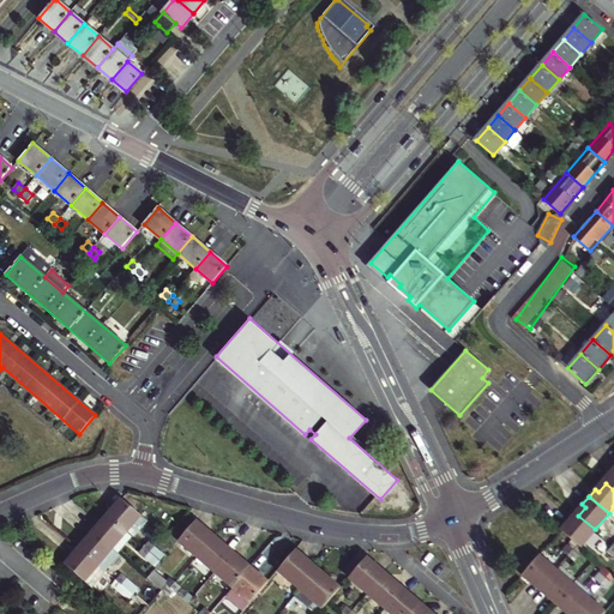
[(110,518),(127,533),(139,518),(140,517),(121,500),(115,507),(118,510),(110,518)]
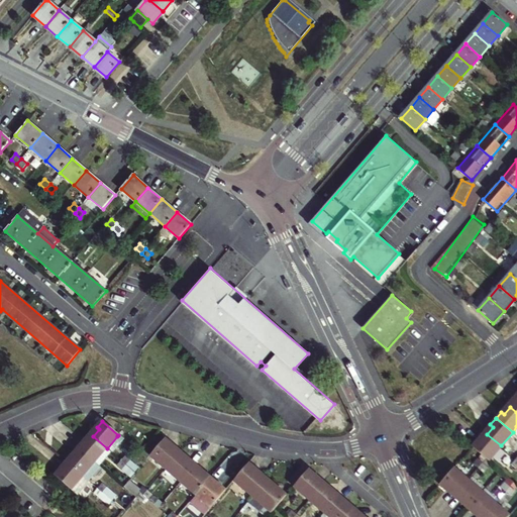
[(501,445),(487,434),(481,441),(477,439),(472,445),(486,458),(489,459),(501,445)]
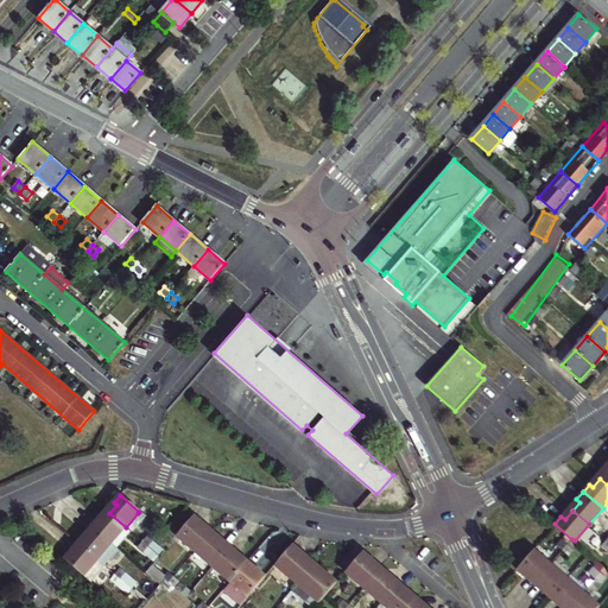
[(112,544),(126,527),(109,513),(101,523),(99,520),(92,527),(112,544)]
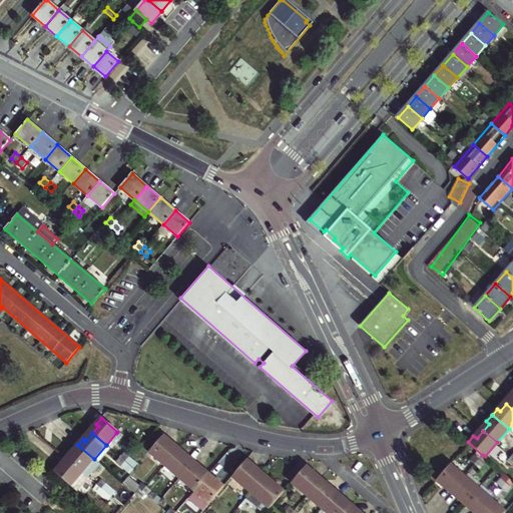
[(116,433),(106,445),(110,449),(121,437),(116,433)]
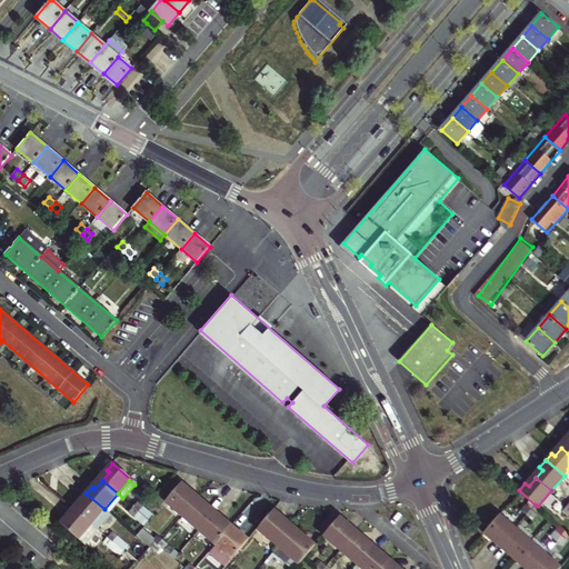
[(165,502),(182,517),(196,501),(187,493),(189,490),(181,483),(165,502)]
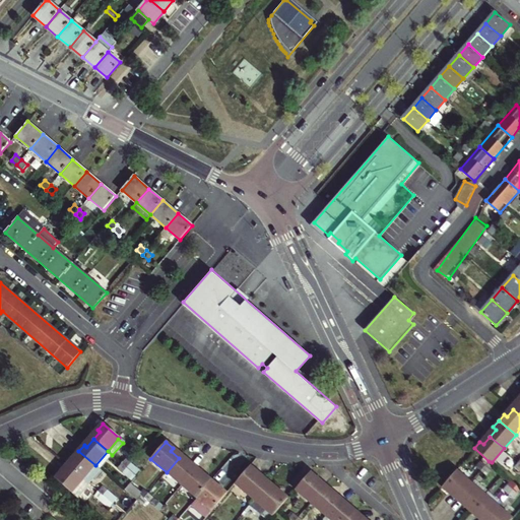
[(95,465),(78,451),(73,457),(76,460),(70,467),(83,479),(95,465)]
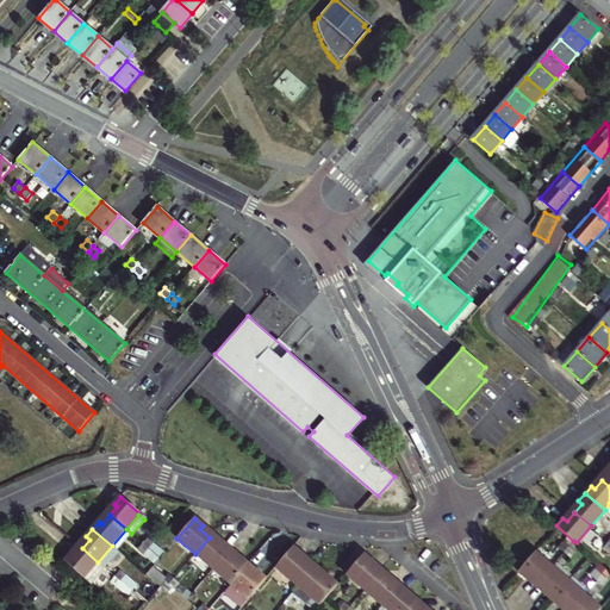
[(117,551),(131,534),(126,529),(112,546),(117,551)]
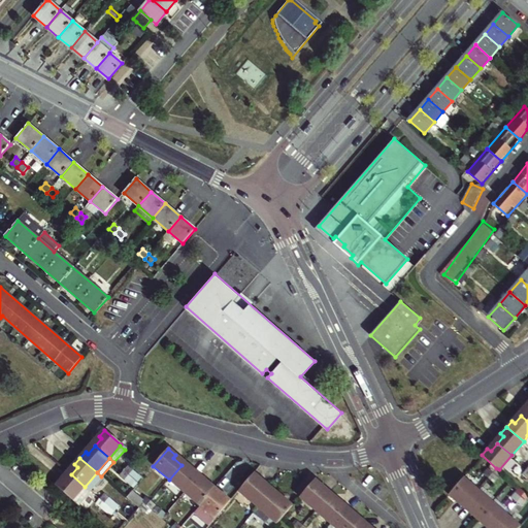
[(169,480),(184,493),(199,475),(192,469),(190,472),(182,465),(169,480)]
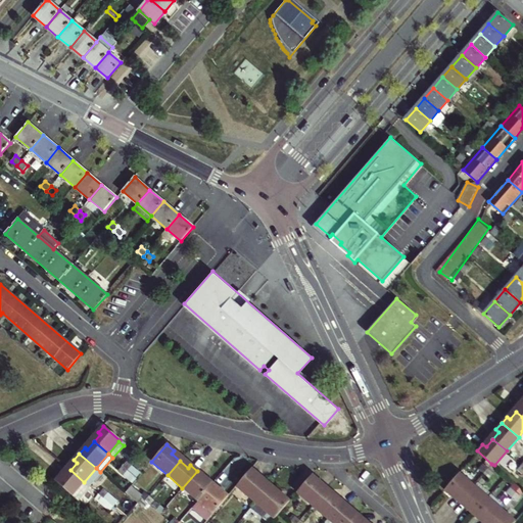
[(127,462),(123,467),(137,478),(144,470),(140,467),(137,470),(127,462)]
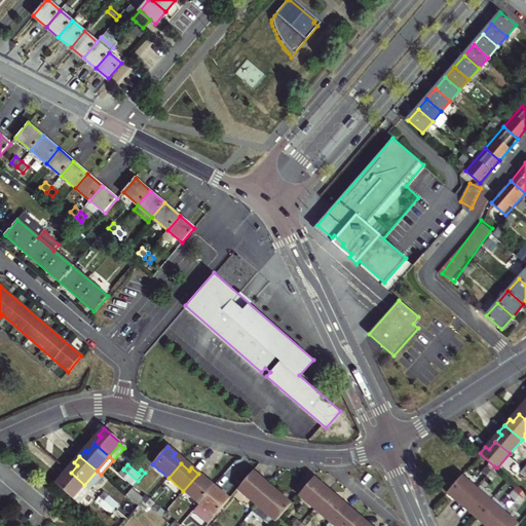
[(119,475),(134,487),(138,481),(123,470),(119,475)]
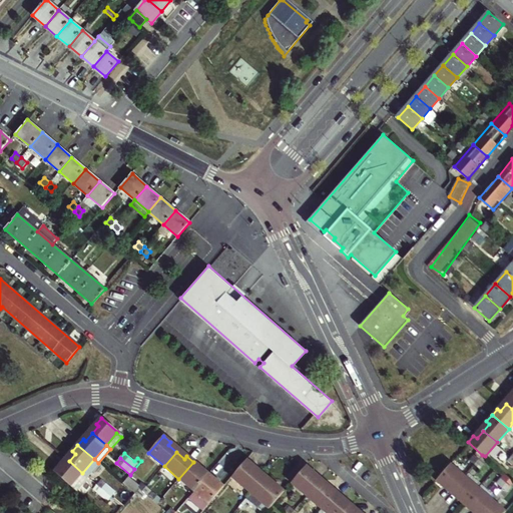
[(82,473),(88,478),(100,464),(98,463),(94,459),(82,473)]
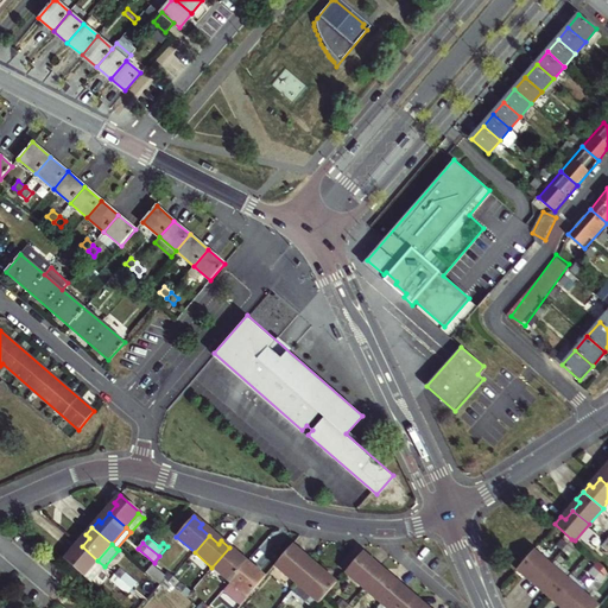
[(562,549),(568,553),(572,549),(567,544),(562,549)]
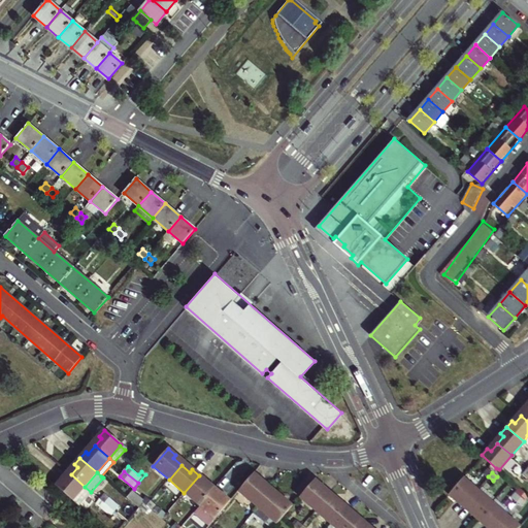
[(257,508),(270,492),(259,482),(261,480),(254,473),(238,492),(257,508)]
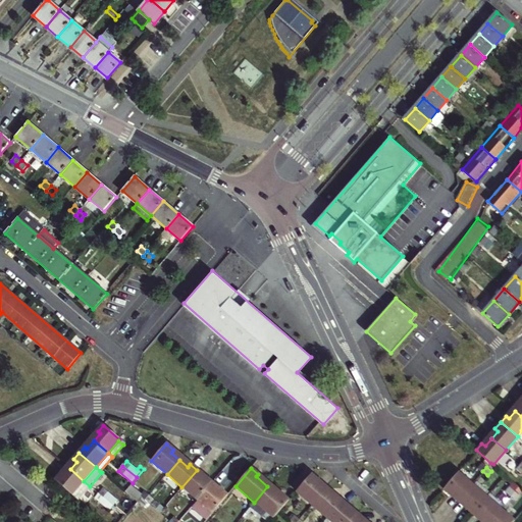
[(71,496),(84,481),(70,469),(63,477),(60,475),(55,481),(71,496)]
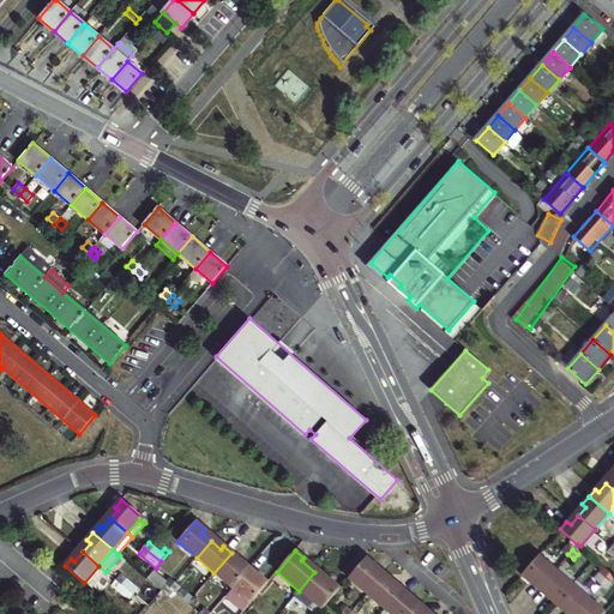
[(232,553),(214,573),(232,588),(247,571),(236,563),(239,559),(232,553)]
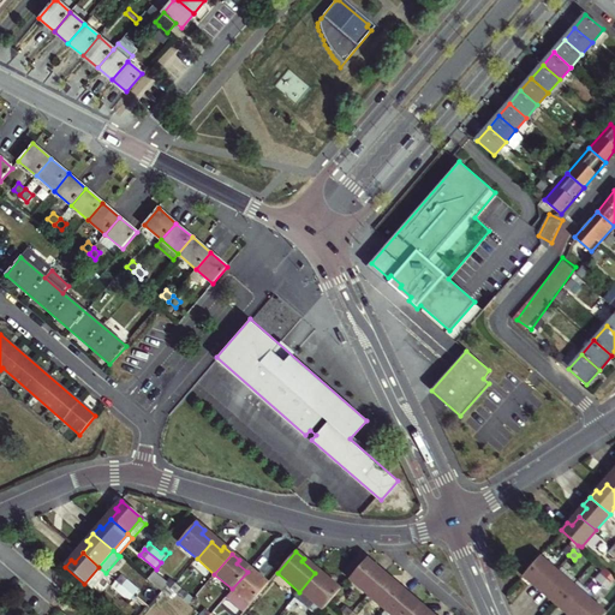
[(542,586),(556,569),(541,555),(523,574),(532,584),(536,580),(542,586)]
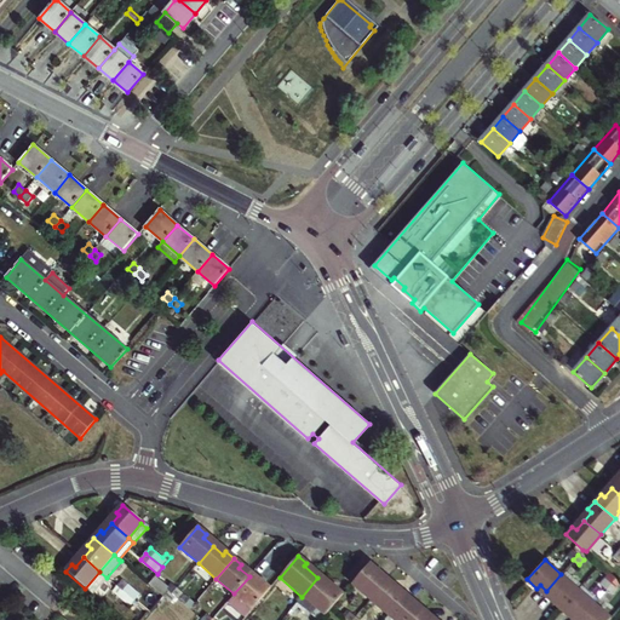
[(369,563),(351,584),(369,600),(384,583),(374,573),(377,570),(369,563)]
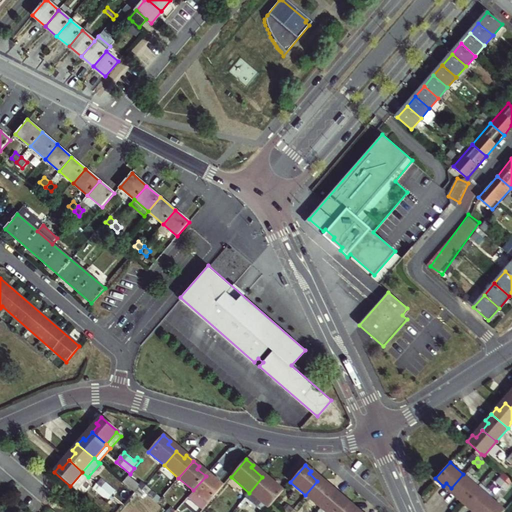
[(477,486),(463,474),(451,488),(459,494),(456,497),(463,502),(477,486)]
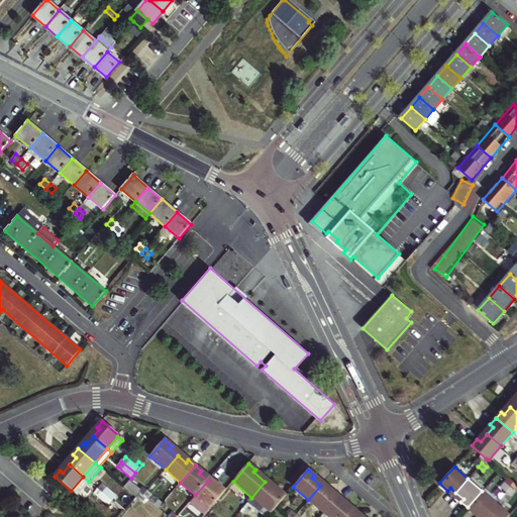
[(208,481),(195,495),(210,508),(225,491),(218,486),(216,488),(208,481)]
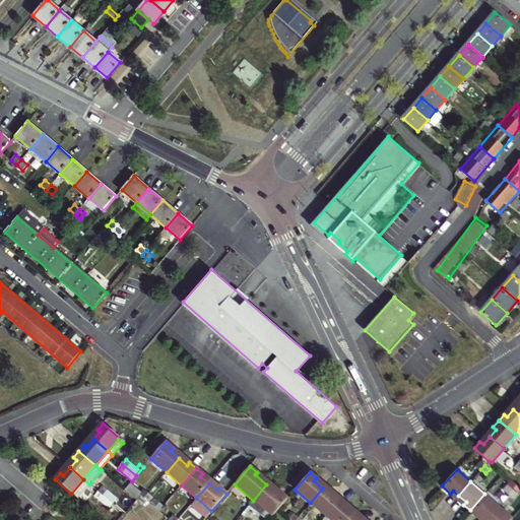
[(272,516),(278,509),(287,499),(281,494),(279,496),(266,484),(253,501),(249,505),(266,519),(271,515),(272,516)]
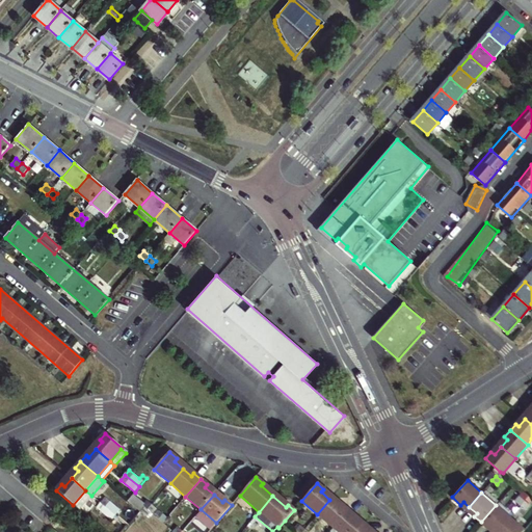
[(101,503),(106,507),(110,502),(105,498),(101,503)]
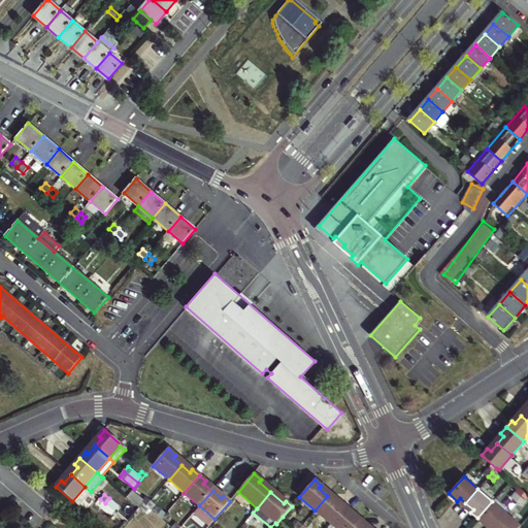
[(315,510),(330,524),(345,506),(338,500),(335,503),(327,496),(315,510)]
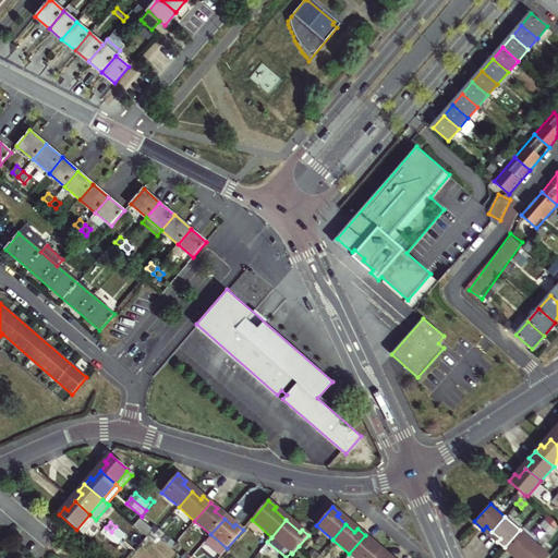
[(549,524),(545,529),(550,533),(555,529),(549,524)]
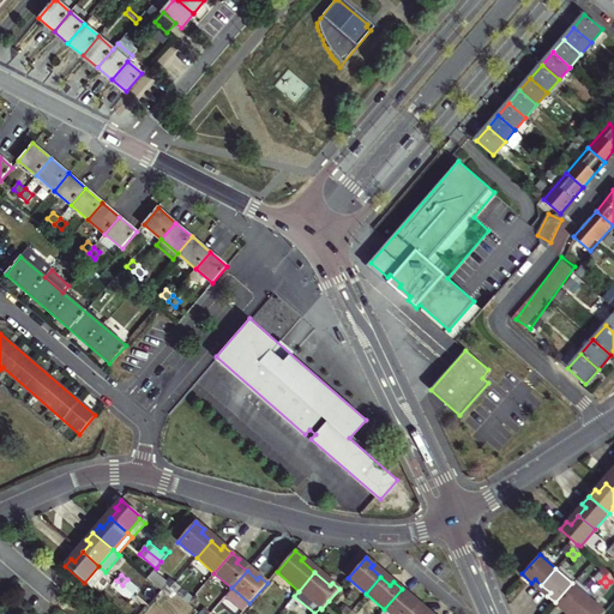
[(164,584),(167,585),(170,589),(175,583),(169,578),(164,584)]
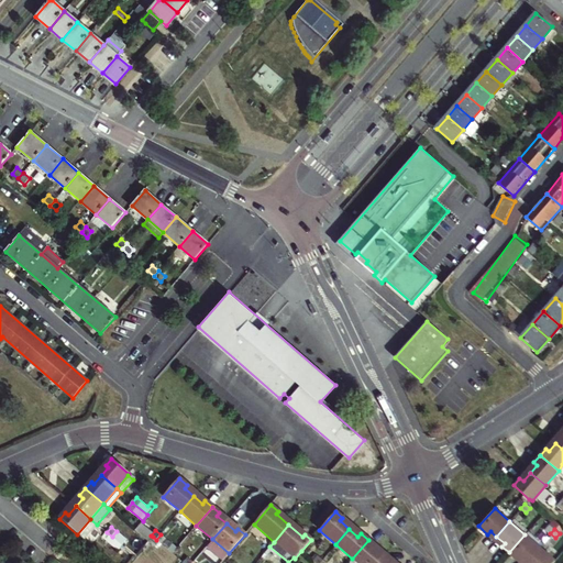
[(102,538),(108,542),(112,537),(107,532),(102,538)]
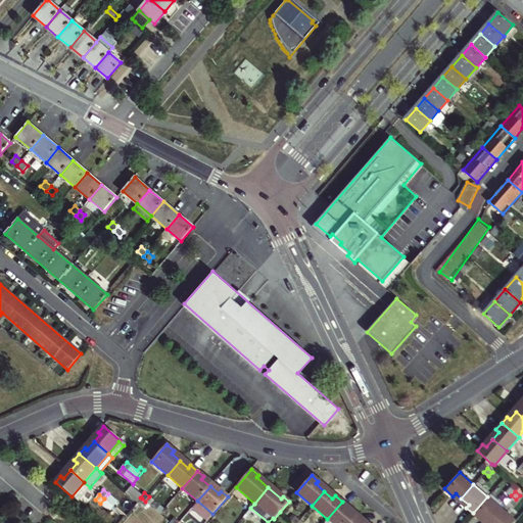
[(149,496),(145,502),(149,506),(153,501),(149,496)]
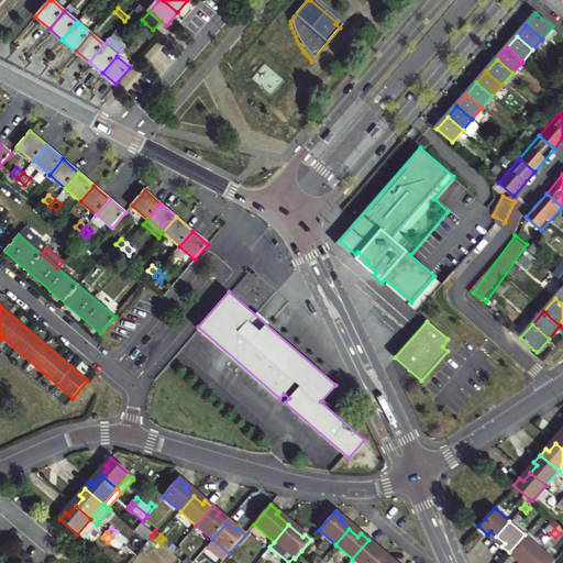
[(525,534),(509,552),(517,559),(519,555),(526,562),(539,547),(525,534)]
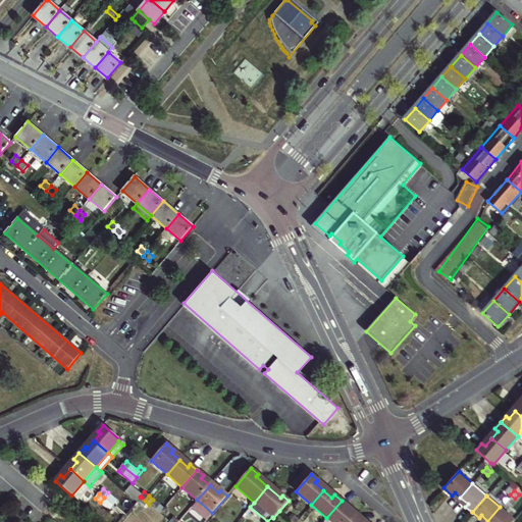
[(104,498),(100,503),(109,510),(113,506),(104,498)]
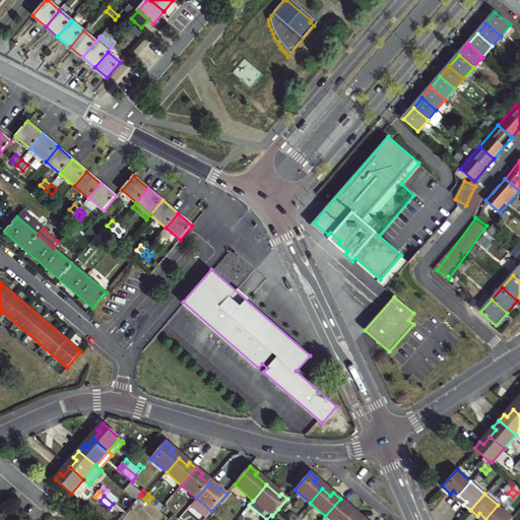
[(325,516),(329,519),(347,519),(352,514),(344,507),(346,504),(340,499),(325,516)]
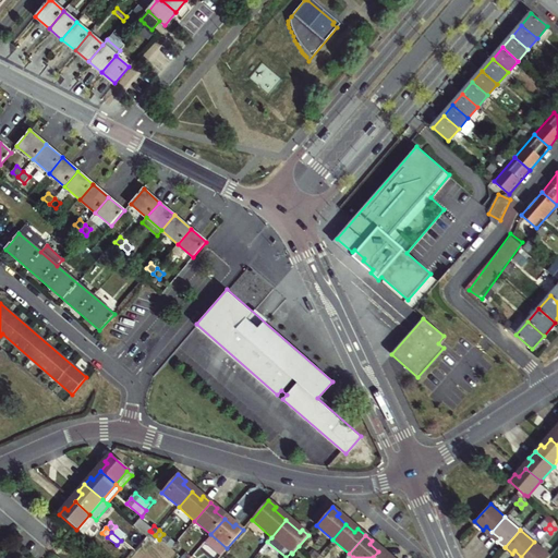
[(547,557),(549,556),(534,542),(521,557),(523,557),(547,557)]
